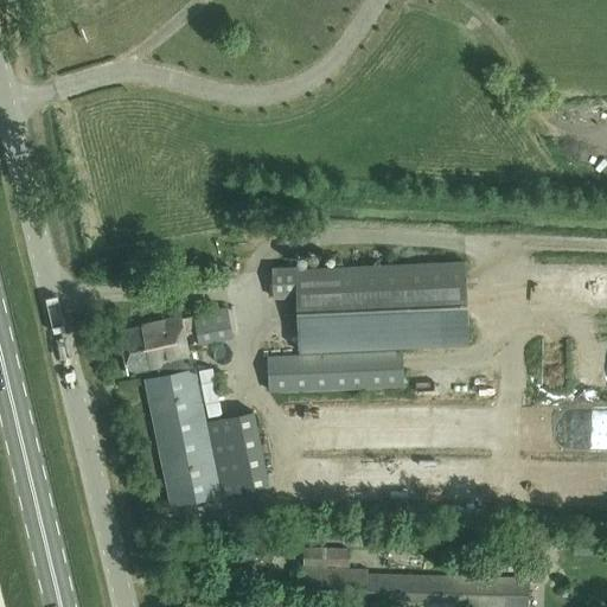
[(300,351),(409,346),(470,344),(466,260),(272,268),(273,299),(298,298),(300,351)]
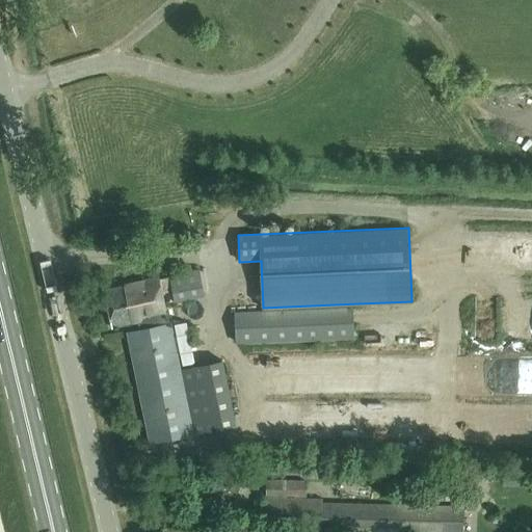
[(128,331),(151,443),(235,425),(221,360),(180,368),(171,322),(168,323),(164,304),(161,292),(171,290),(174,302),(205,296),(200,267),(168,274),(169,276),(158,278),(158,277),(104,289),(112,326),(138,320),(139,328),(128,331)]
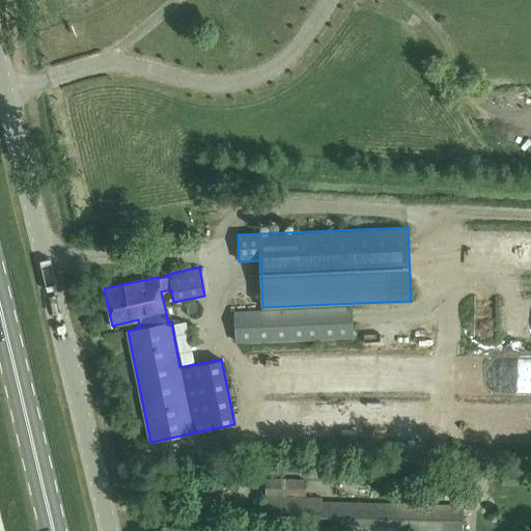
[(351,307),(234,312),(235,341),(352,336),(351,307)]
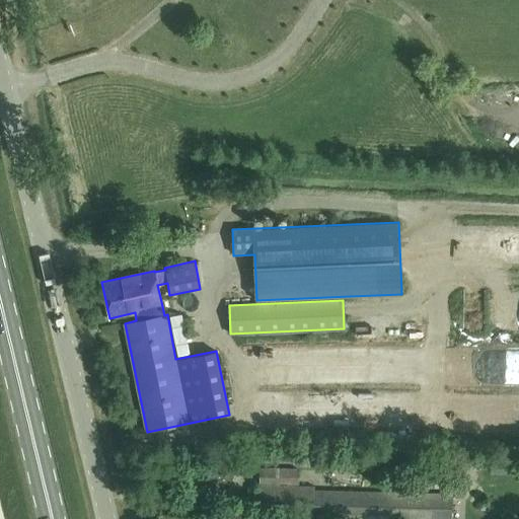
[(471,386),(518,386),(518,365),(471,365),(471,386)]
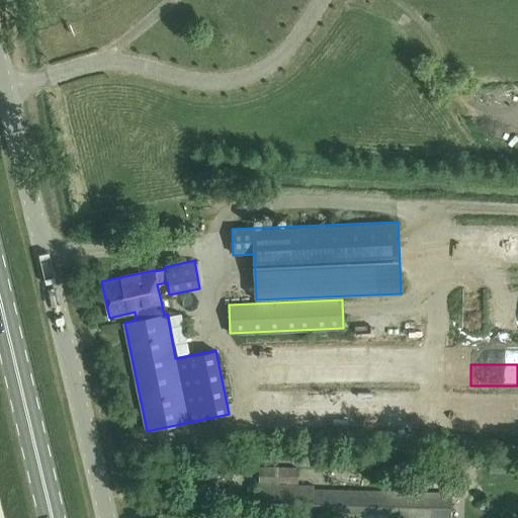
[(259,484),(260,484),(298,485),(298,467),(259,466),(259,484)]
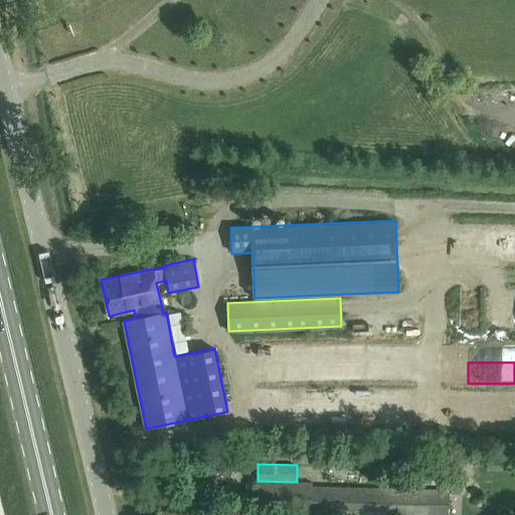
[(423,466),(423,484),(446,485),(447,467),(423,466)]
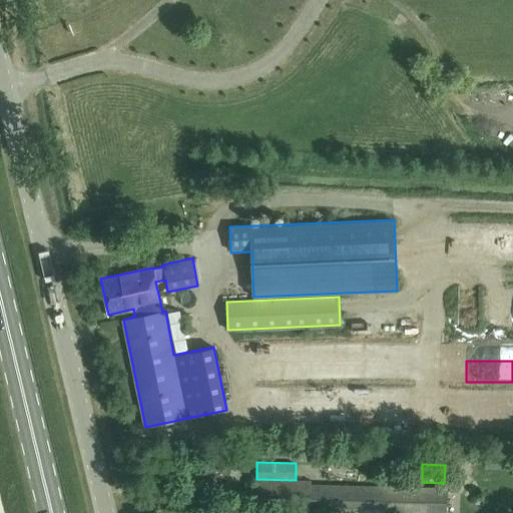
[(366,512),(446,512),(447,488),(311,484),(311,481),(296,480),(258,479),(257,510),(366,512)]
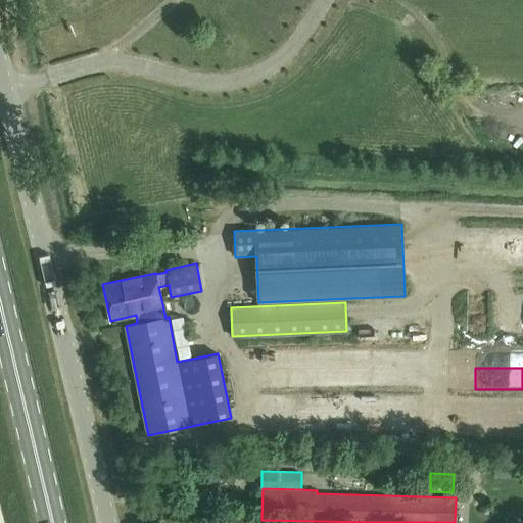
All buildings are outlined.
